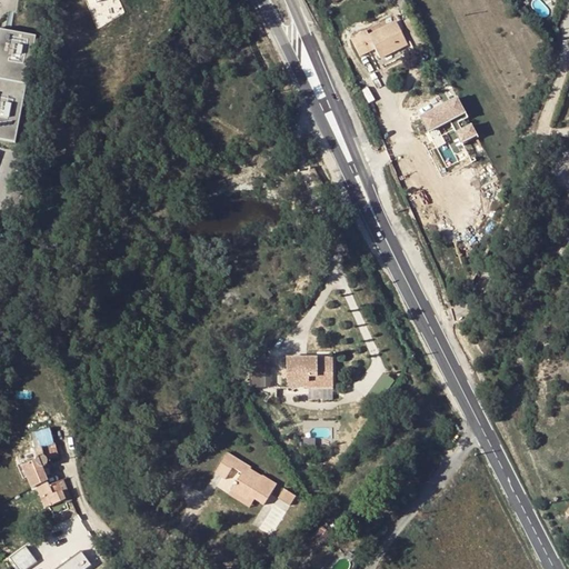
[(382,29),(396,22),(393,16),(379,22),(382,29)]
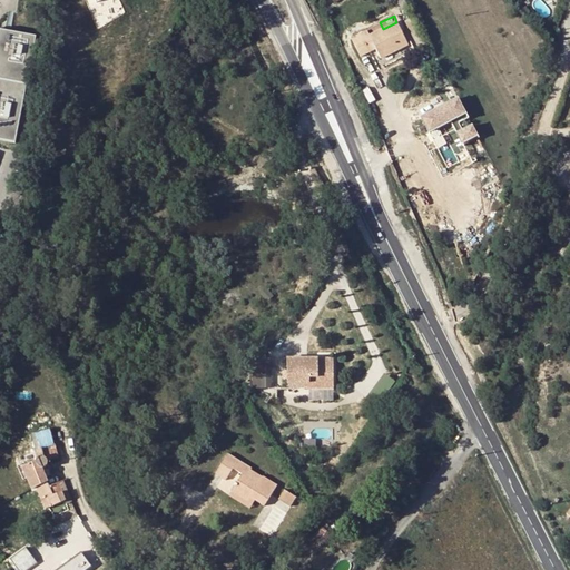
[(161,39),(172,29),(164,21),(154,32),(161,39)]
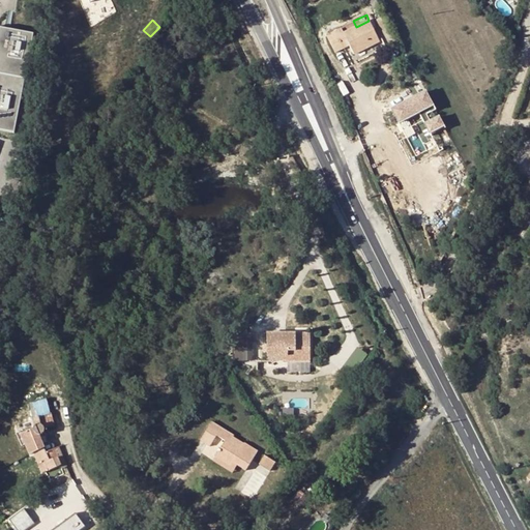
[(327,37),(334,53),(344,50),(341,42),(347,39),(350,47),(355,55),(380,45),(374,29),(369,21),(356,27),(344,33),(343,30),(327,37)]
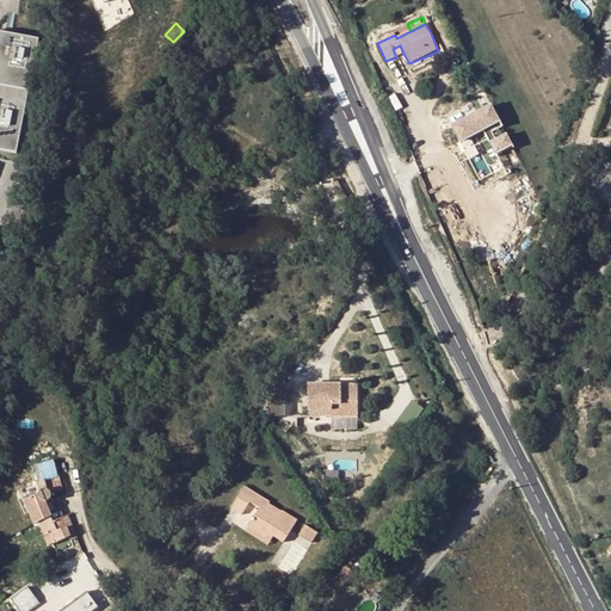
[(0,31),(0,149),(17,154),(39,39),(0,31)]
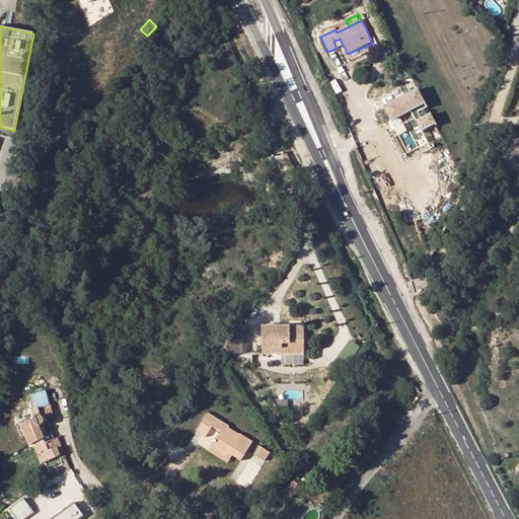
[(334,42),(337,49),(343,46),(340,39),(334,42)]
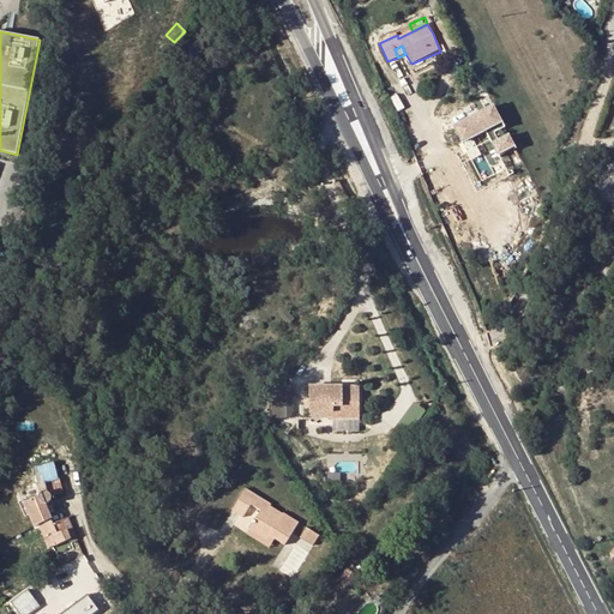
[(456,124),(465,143),(507,122),(498,104),(456,124)]
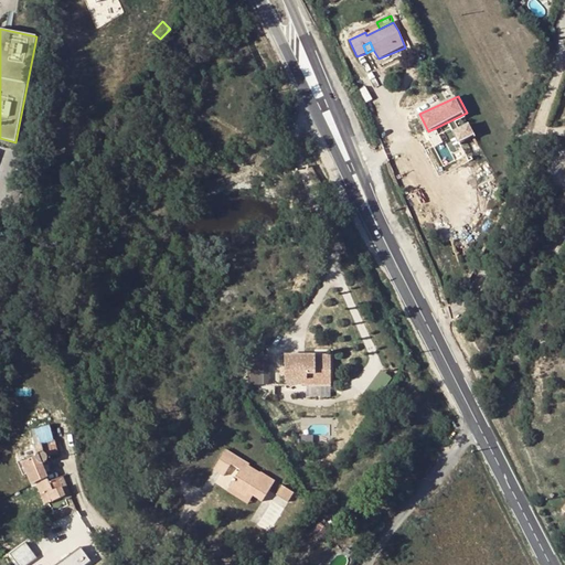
[(74,116),(75,126),(83,124),(82,115),(74,116)]
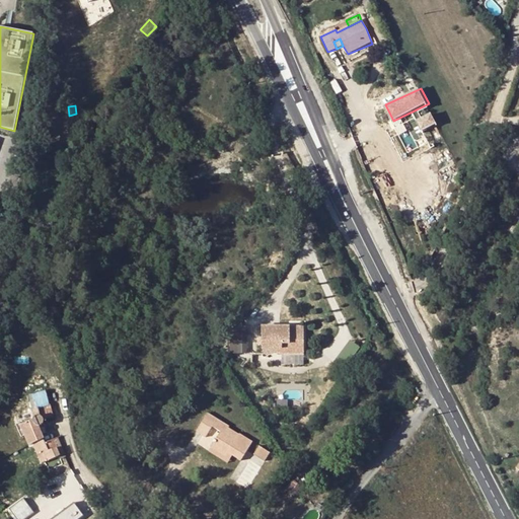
[(423,131),(439,124),(434,113),(419,120),(423,131)]
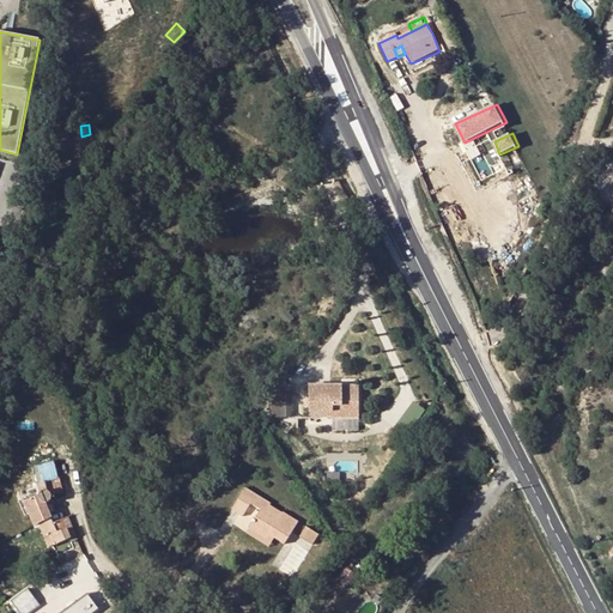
[(612,226),(612,220),(607,217),(596,234),(606,238),(612,226)]
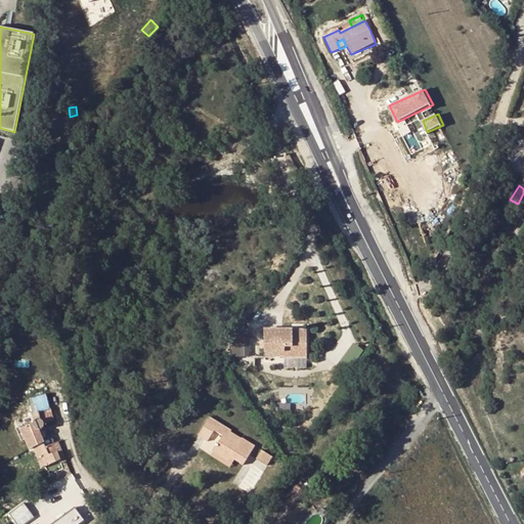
[(285,352),(285,357),(306,357),(305,336),(299,337),(299,336),(287,336),(287,329),(264,329),(265,353),(275,352),(285,352)]
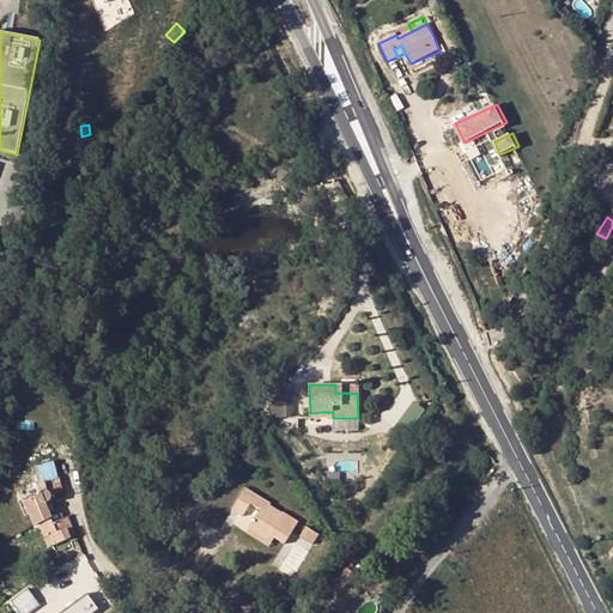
[(293,416),(293,392),(274,392),(274,416),(293,416)]
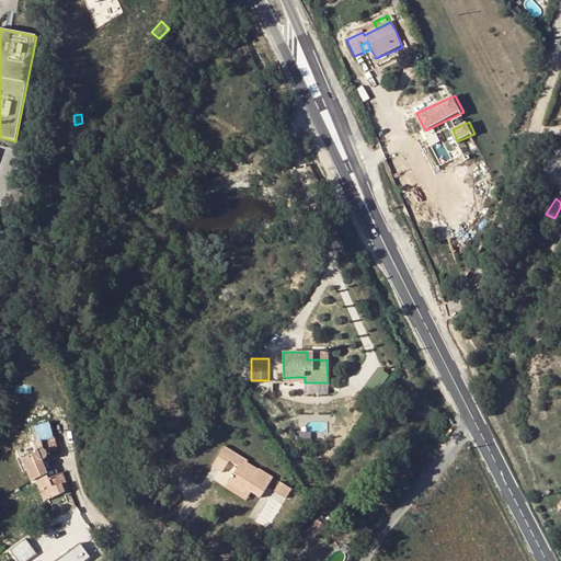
[(378,391),(388,373),(379,367),(368,386),(378,391)]
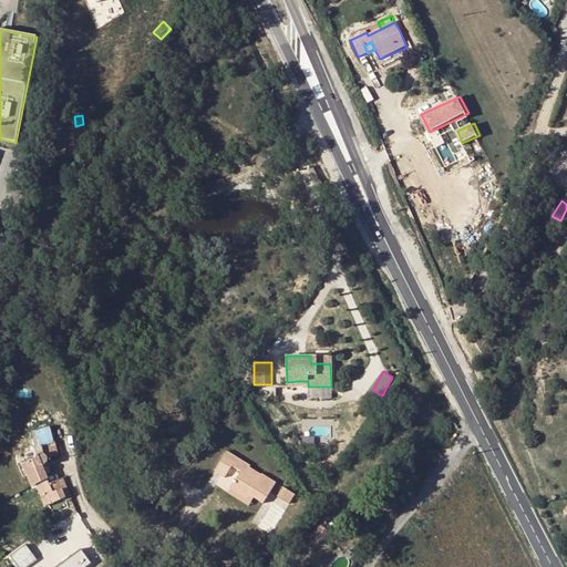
[(30,433),(40,457),(59,450),(48,425),(30,433)]
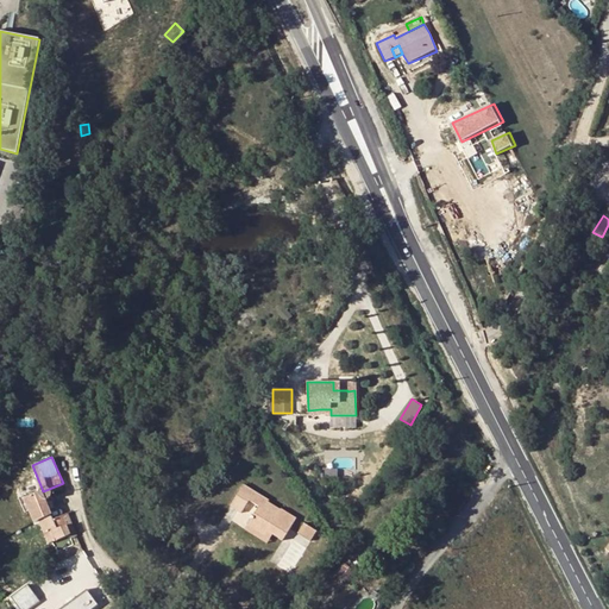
[(251,502),(255,502),(251,489),(245,485),(231,507),(243,514),(251,502)]
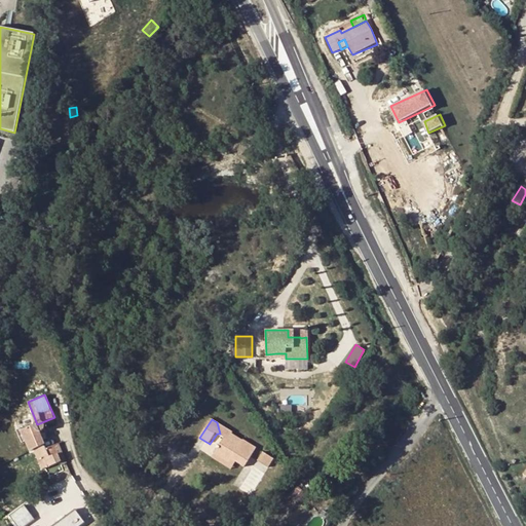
[(232,459),(243,466),(257,447),(245,439),(243,441),(241,444),(230,436),(232,434),(217,422),(220,434),(220,436),(223,436),(223,441),(221,441),(225,459),(230,462),(232,459)]
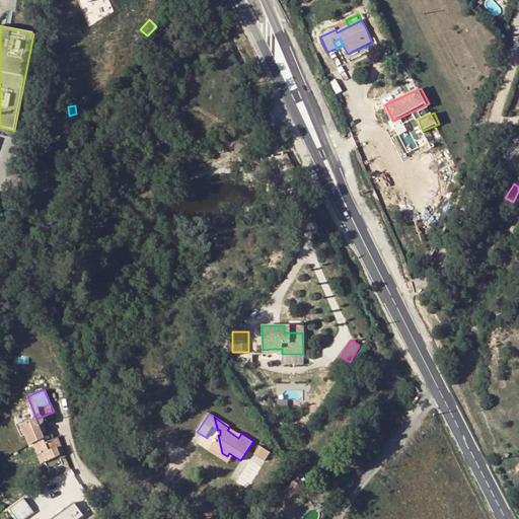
[(46,439),(36,419),(22,425),(30,445),(34,443),(46,439)]
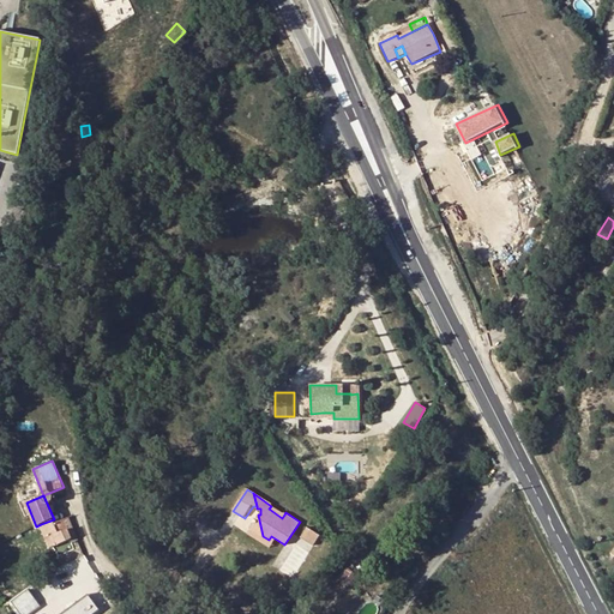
[(282,518),(284,515),(271,506),(269,509),(282,518)]
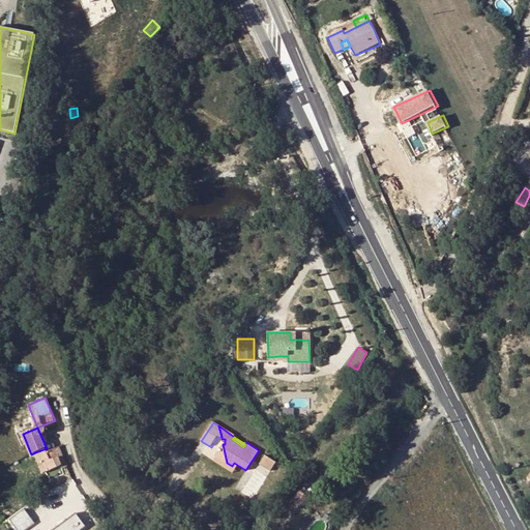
[(216,455),(227,463),(223,444),(216,455)]
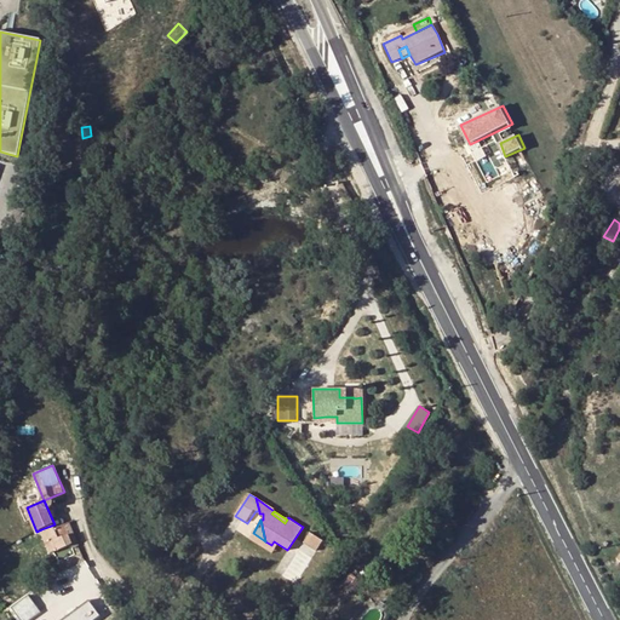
[(56,529),(55,524),(41,529),(49,547),(53,546),(47,533),(56,529)]
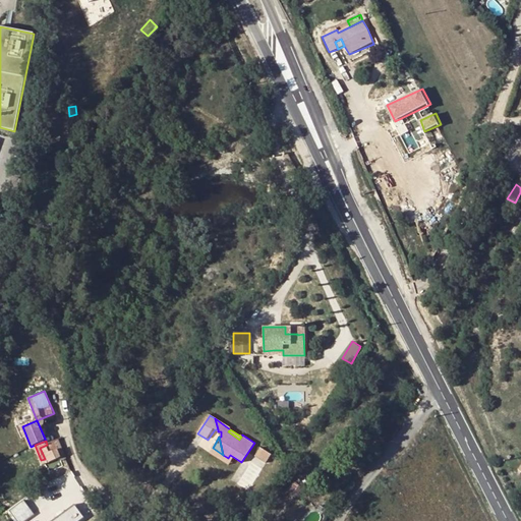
[(45,459),(47,465),(61,459),(55,444),(48,447),(47,445),(40,448),(45,459)]
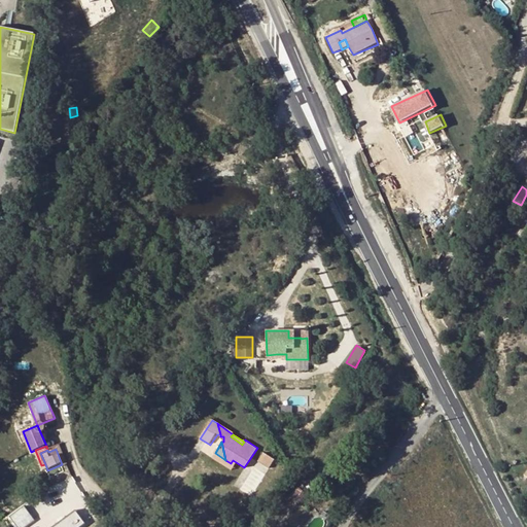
[(267,470),(274,458),(264,452),(256,463),(267,470)]
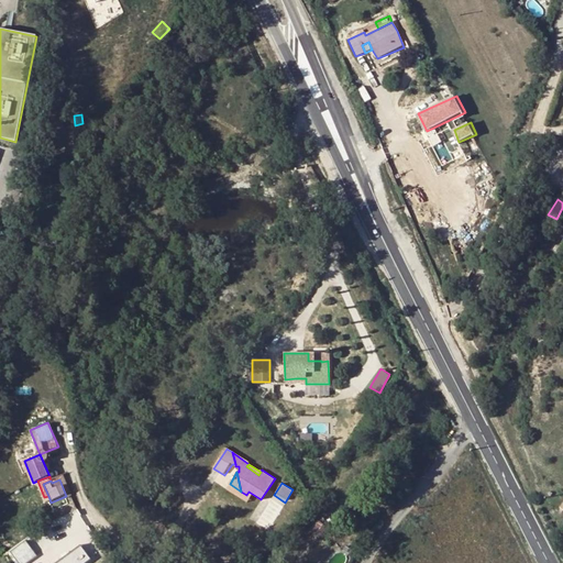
[(225,489),(243,501),(241,492),(230,484),(225,489)]
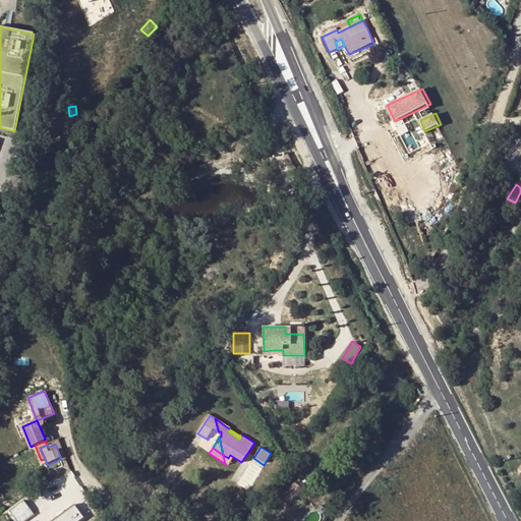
[(229,466),(232,460),(228,458),(223,455),(225,464),(229,466)]
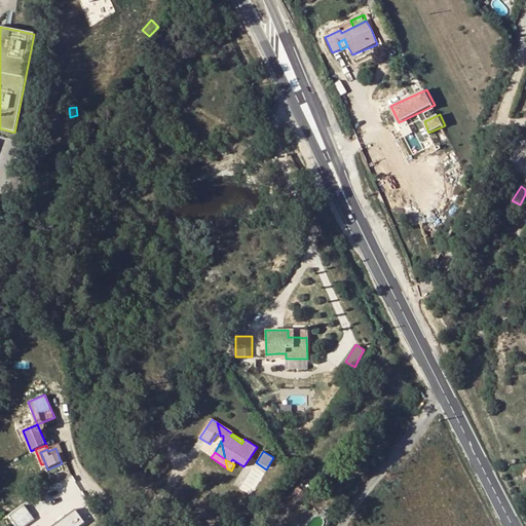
[(26,503),(10,515),(17,525),(24,525),(36,518),(26,503)]
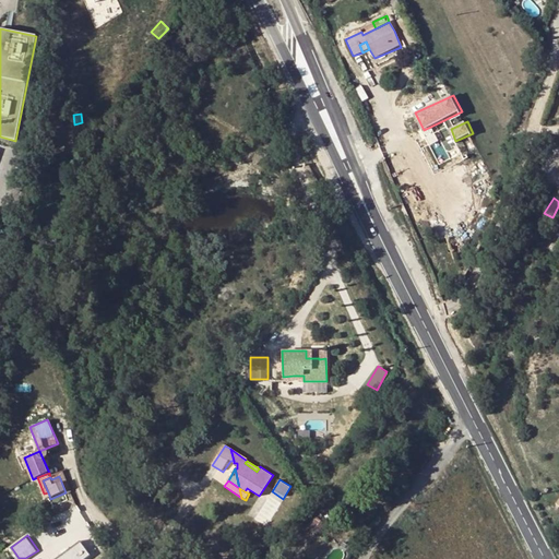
[(83,539),(50,558),(86,558),(93,556),(83,539)]
